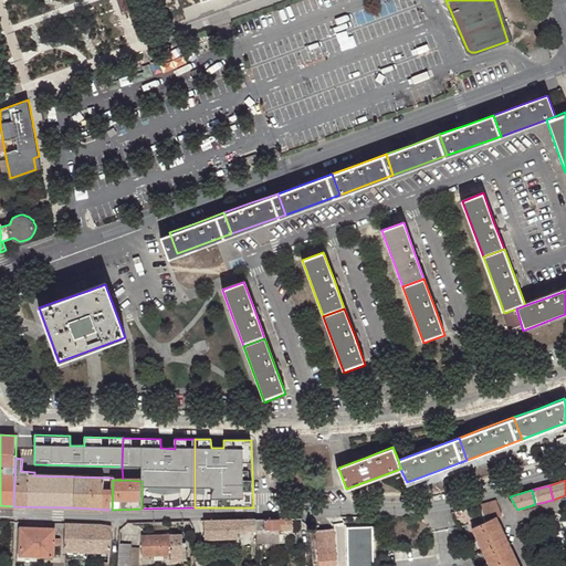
[(479,505),(484,523),(496,517),(501,515),(496,501),(479,505)]
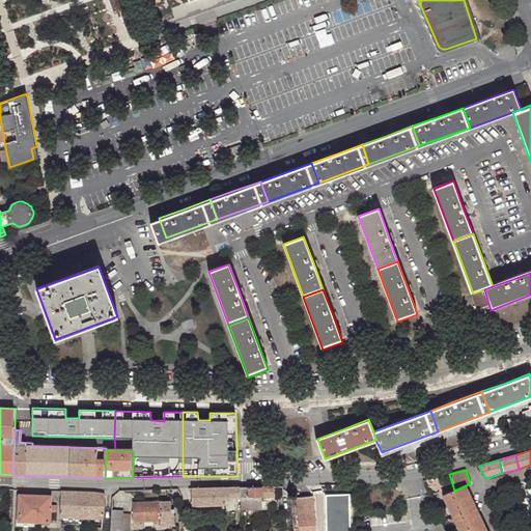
[(454,491),(443,496),(448,507),(470,496),(466,485),(454,491)]
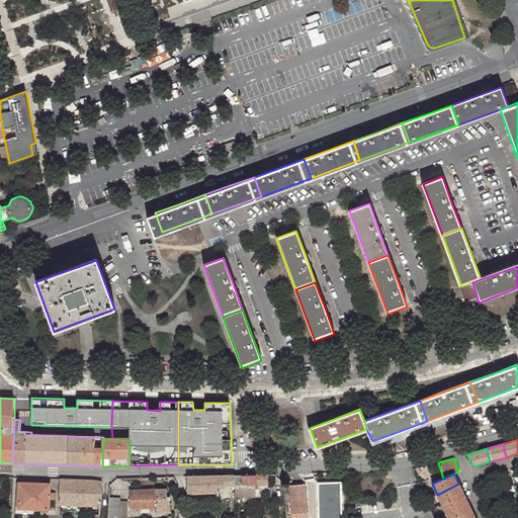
[(218,487),(235,486),(235,476),(187,477),(188,493),(219,493),(218,487)]
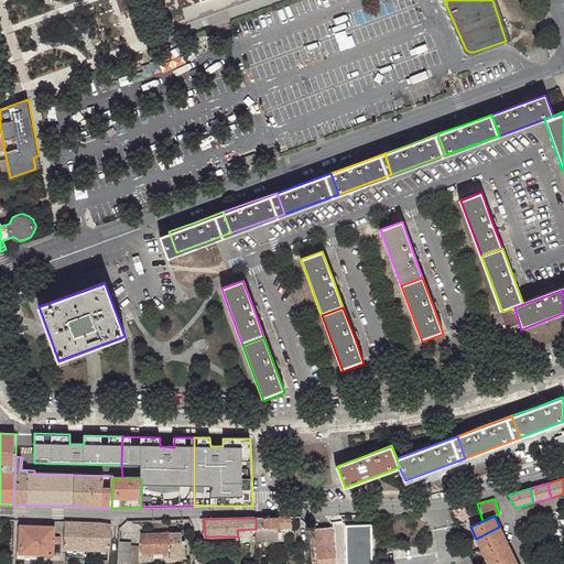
[(256,529),(257,541),(288,541),(286,529),(292,529),(292,518),(256,518),(256,529)]
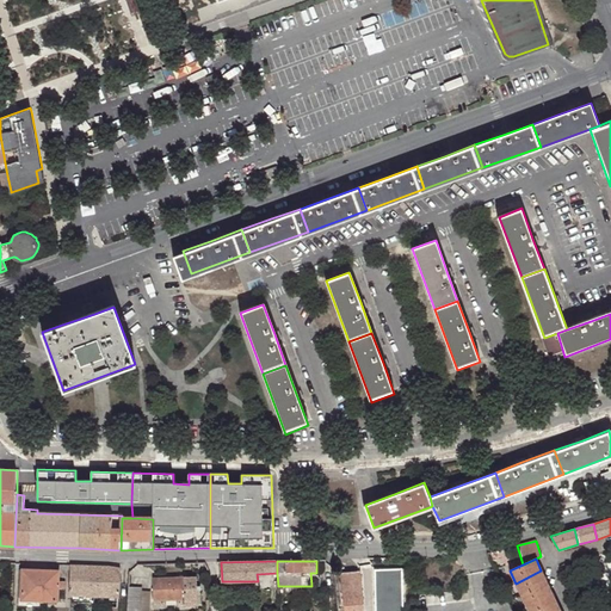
[(96,597),(97,567),(71,566),(71,597),(96,597)]
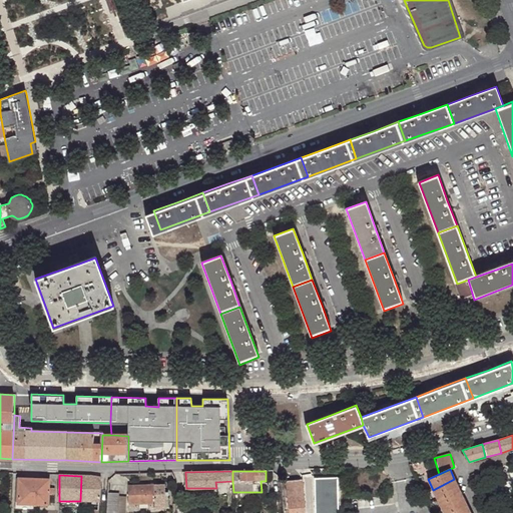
[(81,476),(80,501),(100,502),(101,478),(93,476),(81,476)]
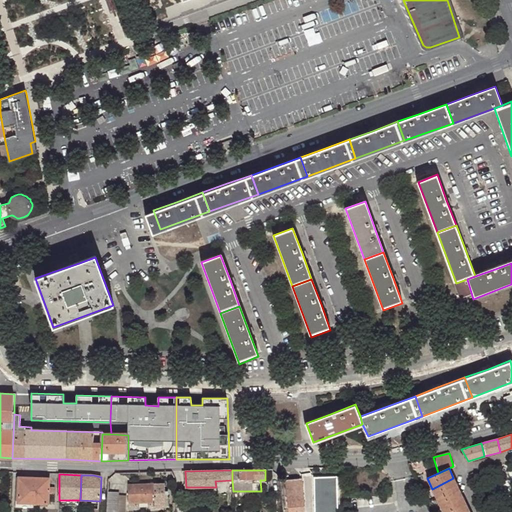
[(19,503),(34,503),(48,504),(49,494),(54,494),(54,488),(49,488),(49,479),(20,478),(19,503)]
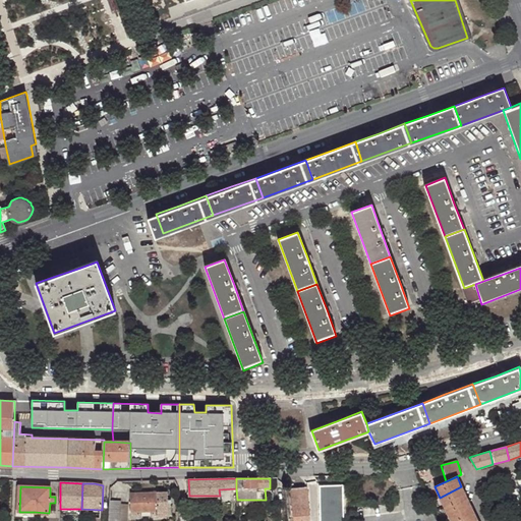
[(290,488),(293,516),(308,514),(305,486),(290,488)]
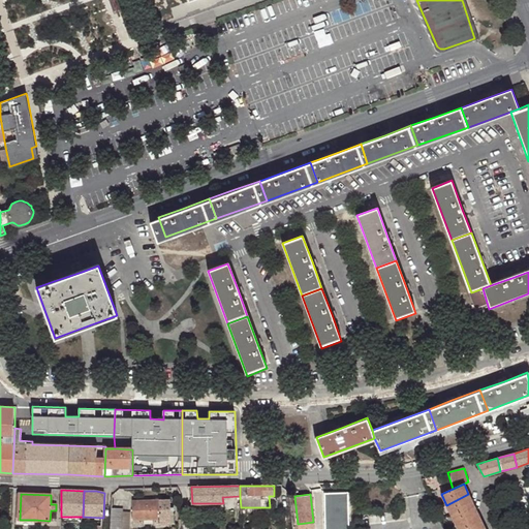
[(324,522),(349,521),(348,494),(323,495),(324,522)]
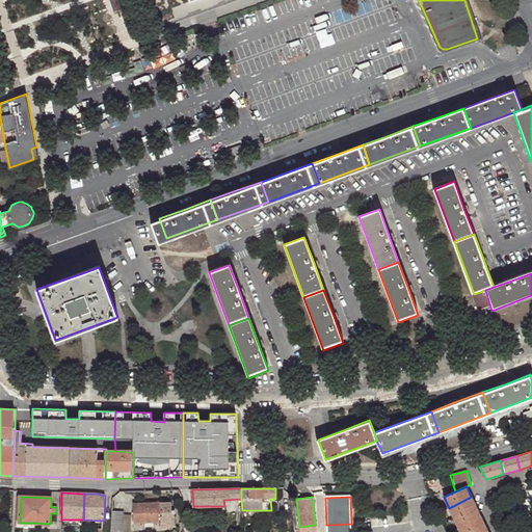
[(471,497),(449,508),(454,519),(476,507),(471,497)]
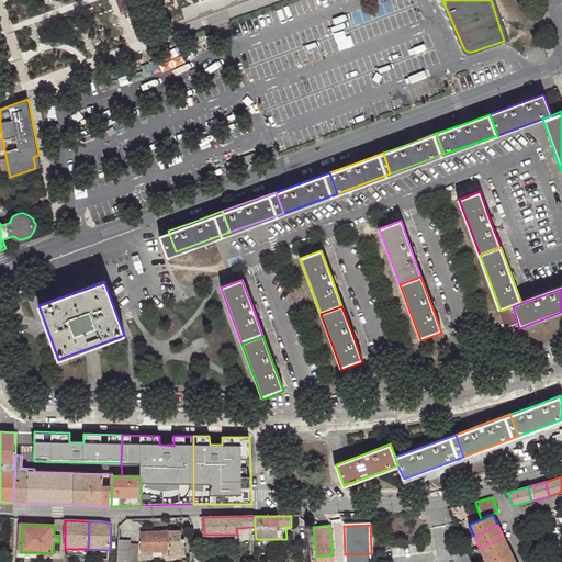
[(170,558),(182,558),(181,531),(141,532),(142,552),(170,551),(170,558)]
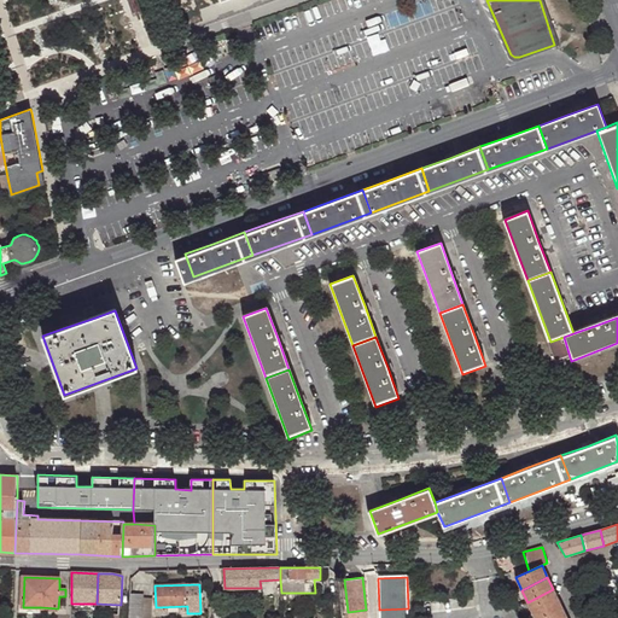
[(553,589),(528,602),(532,613),(558,600),(553,589)]
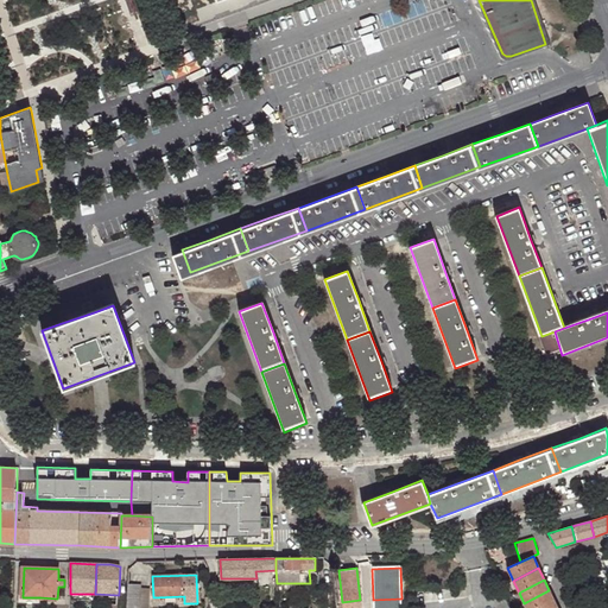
[(128,584),(126,607),(140,607),(141,584),(128,584)]
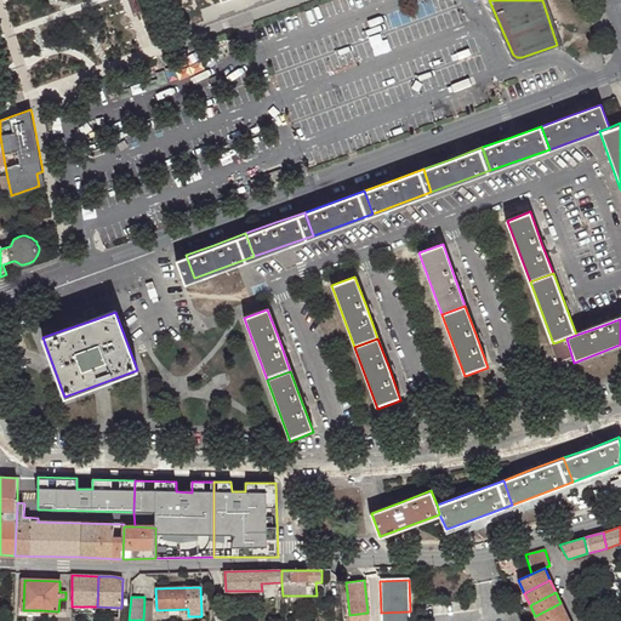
[(560,603),(535,616),(536,620),(554,620),(567,616),(560,603)]
